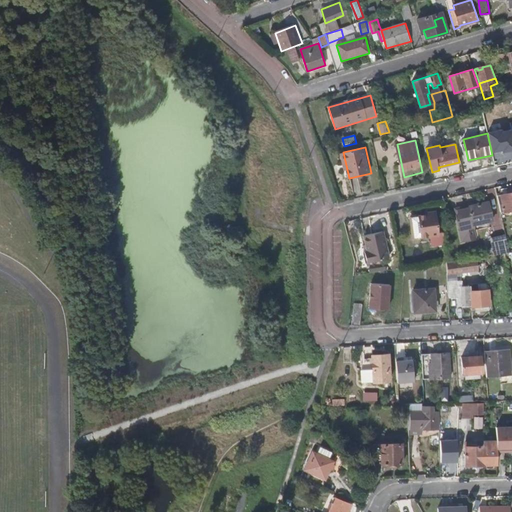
[(511,209),(511,192),(509,193),(508,188),(500,189),(501,195),(497,196),(500,212),(511,209)]
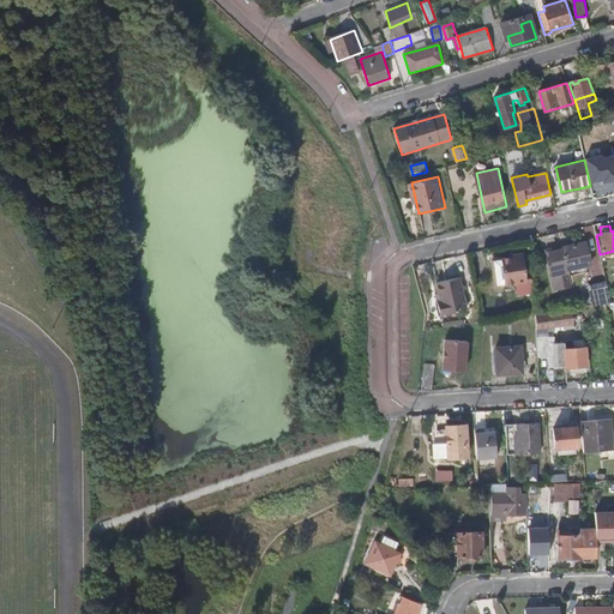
[(590,266),(585,244),(571,247),(545,252),(551,277),(549,277),(553,290),(570,288),(566,272),(590,266)]
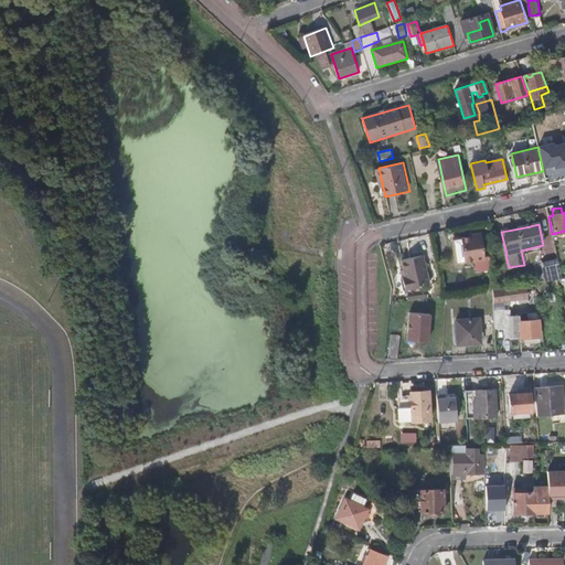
[(476,260),(473,236),(462,237),(464,242),(454,243),(454,245),(447,246),(450,267),(476,264),(476,260)]
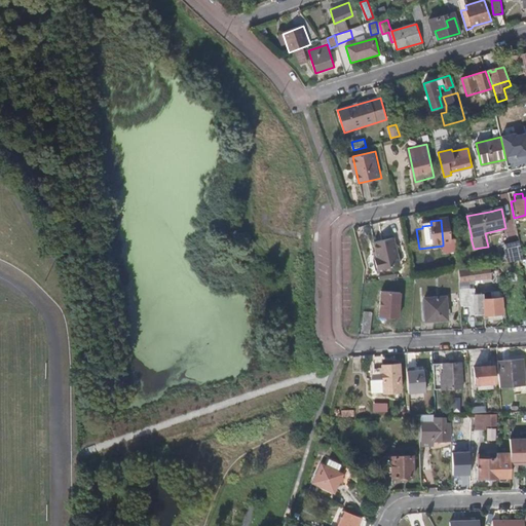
[(400,266),(393,238),(373,243),(376,259),(374,260),(377,271),(400,266)]
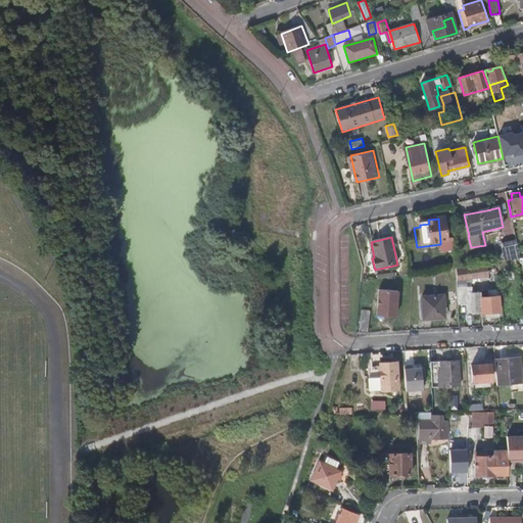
[(456,252),(455,239),(440,241),(440,244),(441,253),(456,252)]
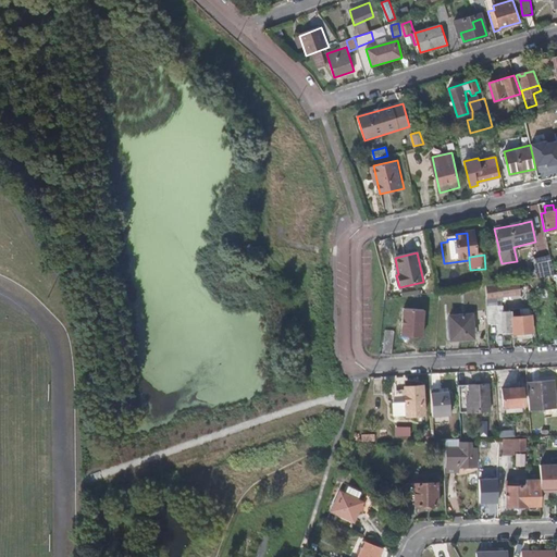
[(554,274),(549,255),(532,258),(534,269),(535,276),(551,274),(554,274)]
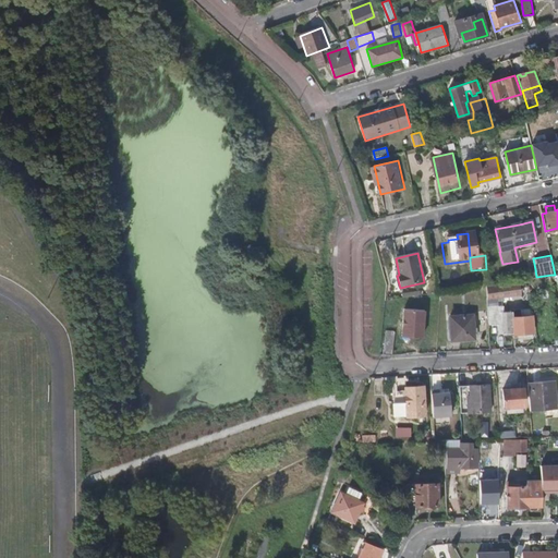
[(521,293),(520,282),(498,284),(499,296),(517,294),(521,293)]
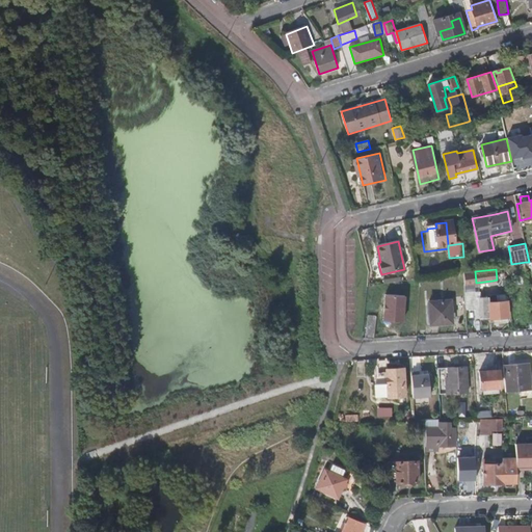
[(509,317),(508,301),(490,302),(490,296),(483,296),(480,296),(480,303),(478,304),(476,283),(473,284),(472,272),(472,270),(464,270),(467,309),(480,308),(481,317),(490,317),(490,318),(502,317),(509,317)]
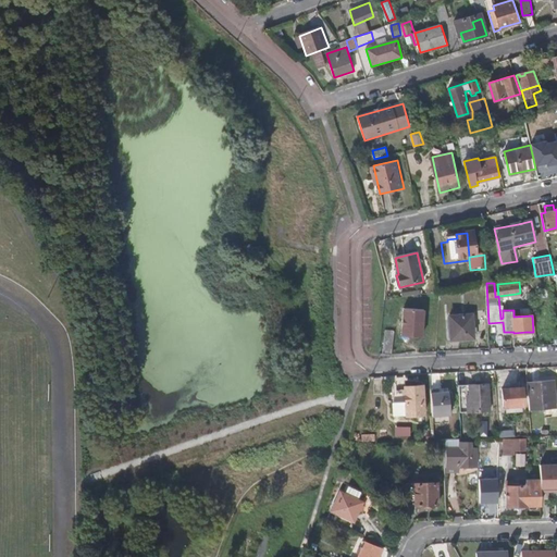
[(487,332),(485,305),(479,305),(480,333),(487,332)]
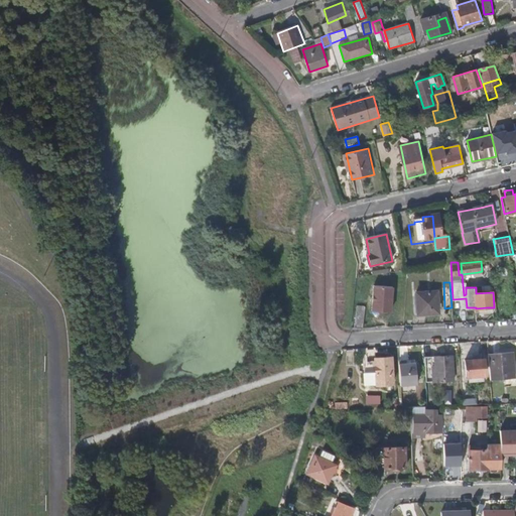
[(392,311),(394,286),(375,285),(373,310),(392,311)]
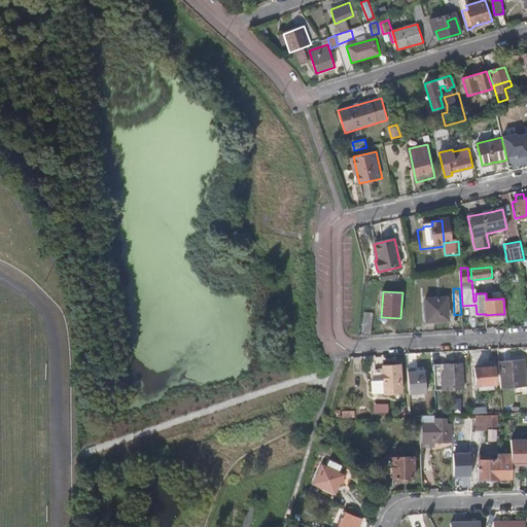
[(449,320),(448,296),(426,297),(427,321),(449,320)]
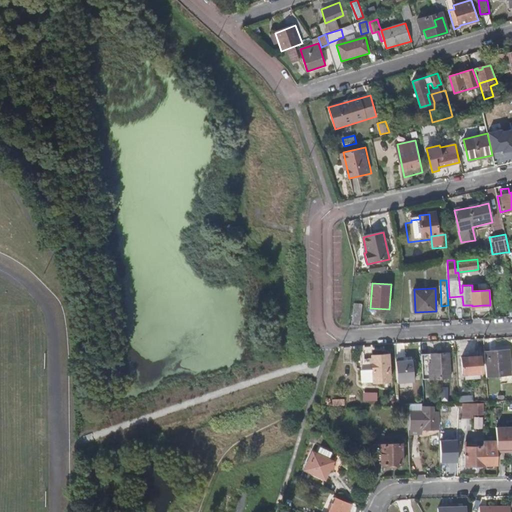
[(360,325),(363,304),(355,303),(353,324),(360,325)]
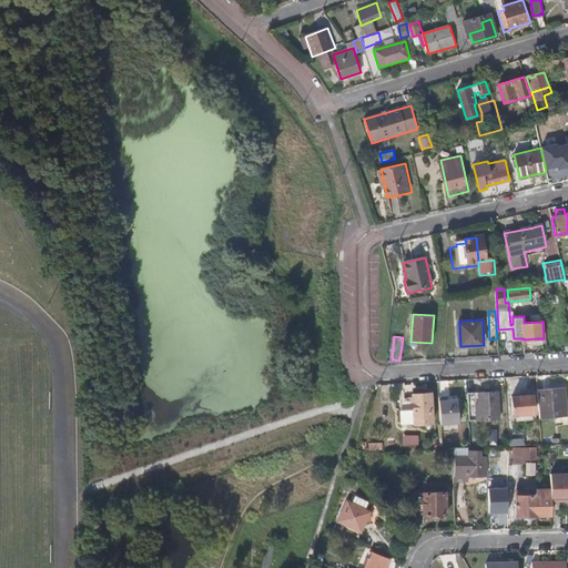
[(564,404),(563,393),(566,393),(565,386),(550,387),(550,389),(545,391),(546,406),(564,404)]
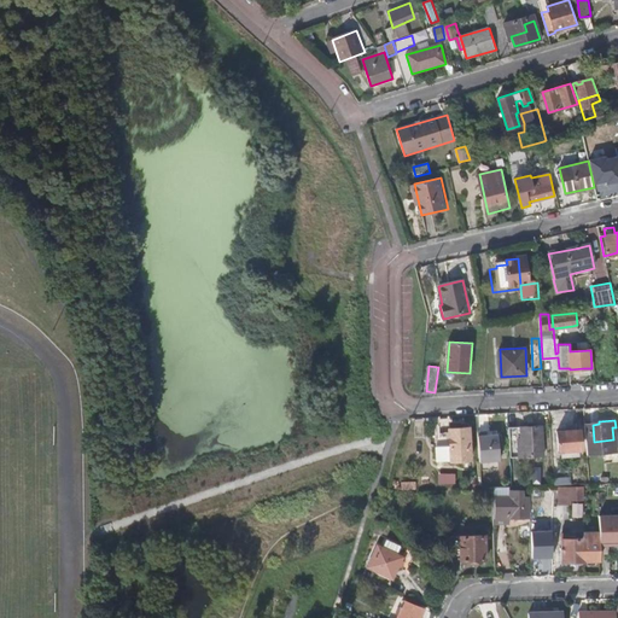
[(578,449),(578,423),(554,424),(554,449),(559,449),(559,455),(575,455),(575,449),(578,449)]
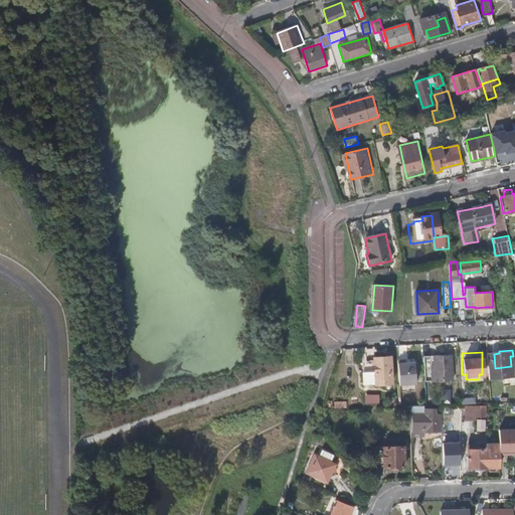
[(454,380),(453,354),(424,356),(425,381),(454,380)]
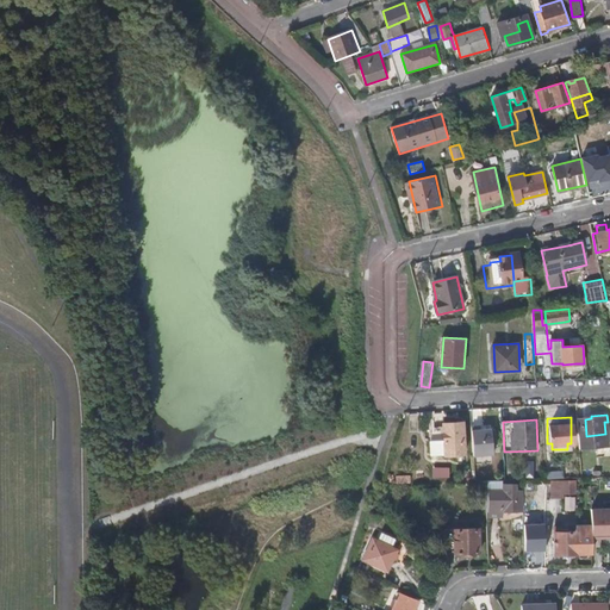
[(465,455),(464,423),(443,423),(443,428),(430,428),(431,456),(465,455)]
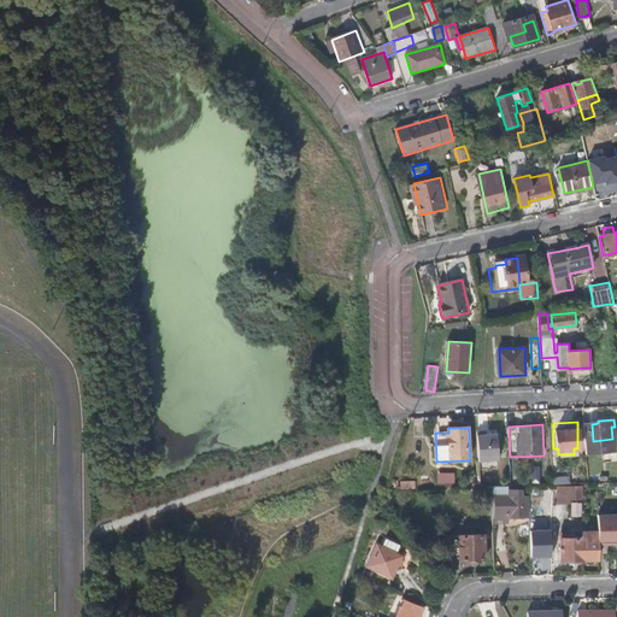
[(499,460),(498,434),(487,435),(487,430),(479,432),(480,462),(499,460)]
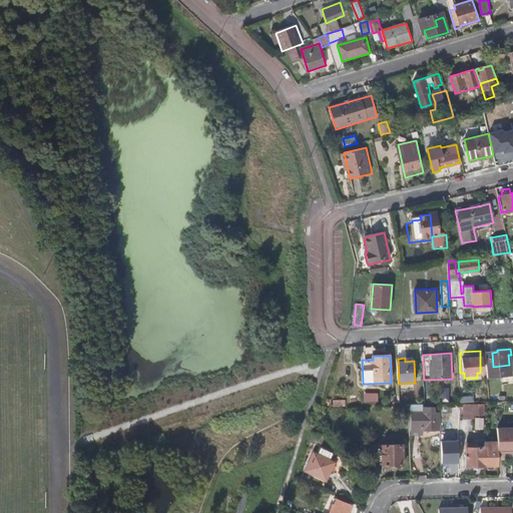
[(364,393),(364,402),(379,401),(378,392),(364,393)]
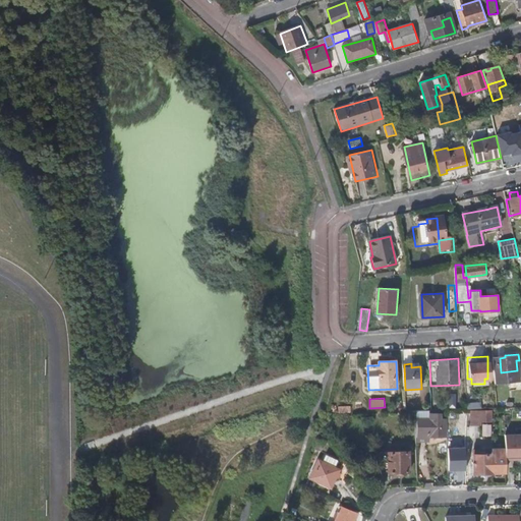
[(449,437),(449,424),(447,424),(447,417),(443,417),(443,412),(435,412),(435,409),(431,409),(417,410),(417,437),(430,438),(449,437)]
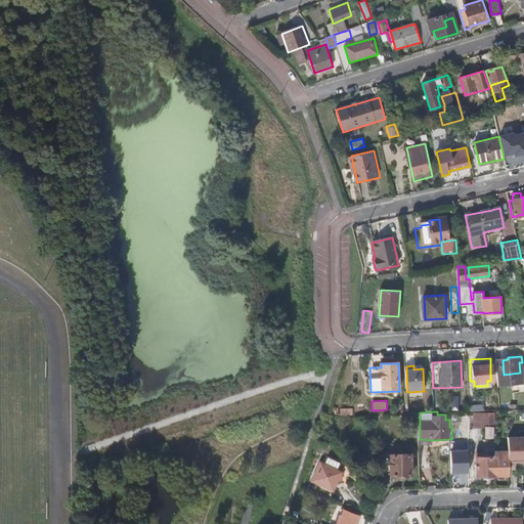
[(474,411),(473,427),(495,427),(496,412),(474,411)]
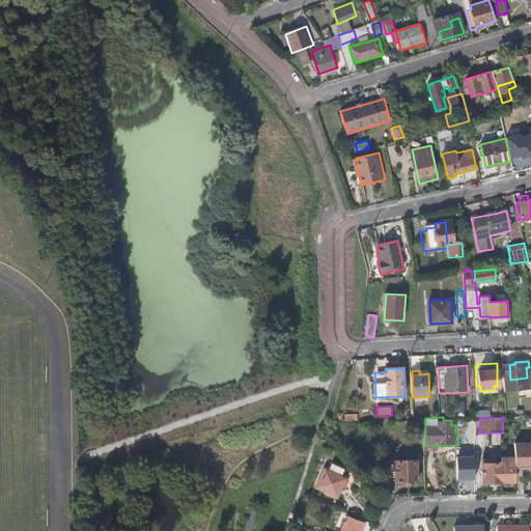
[(514,480),(514,453),(501,452),(501,460),(481,460),(481,481),(504,481),(514,480)]
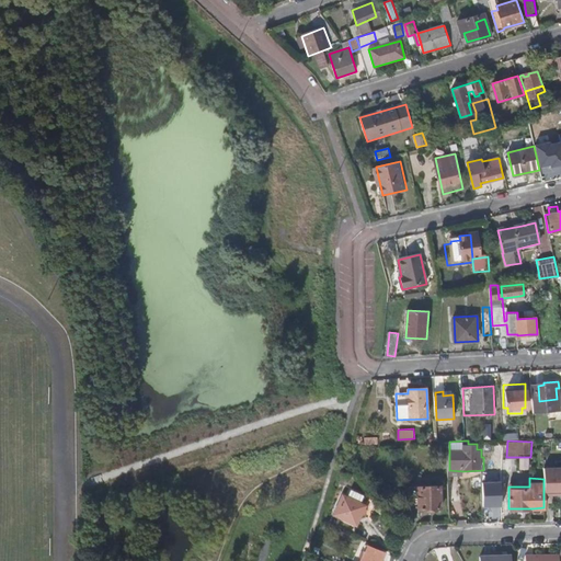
[(441,506),(441,484),(401,484),(401,506),(441,506)]
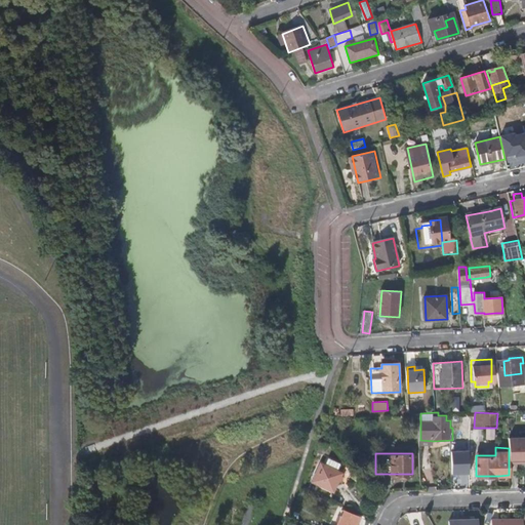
[(333,490),(344,471),(323,461),(313,480),(333,490)]
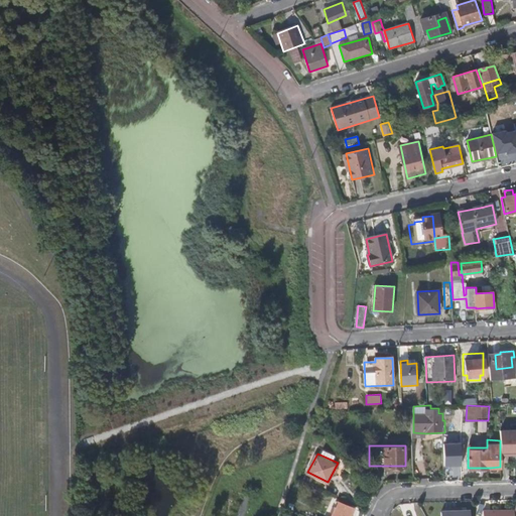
[(350,515),(354,508),(338,501),(330,515),(350,515)]
